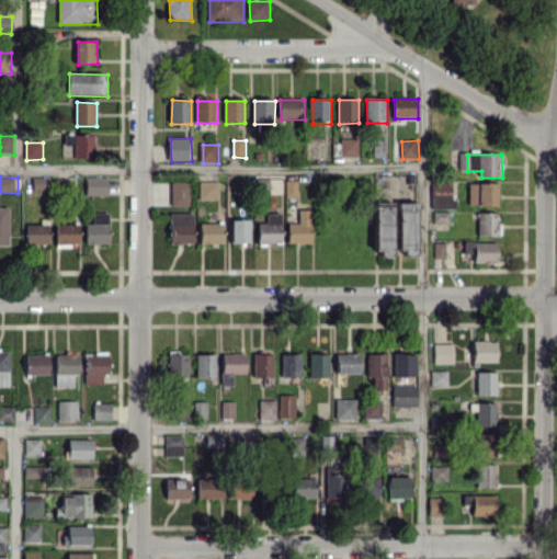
[(88,197),(110,196),(110,178),(88,179),(88,197)]
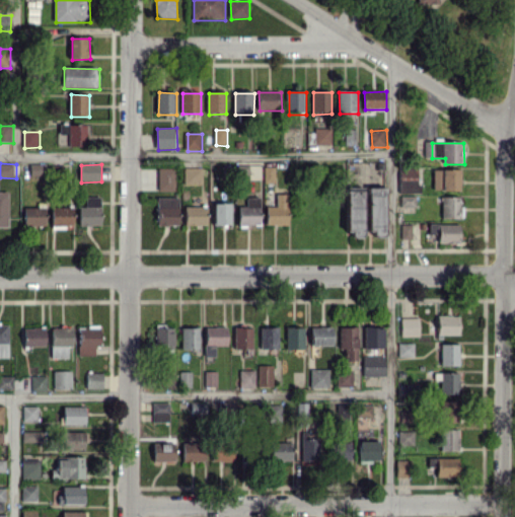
[(32,177),(48,177),(48,165),(32,165),(32,177)]
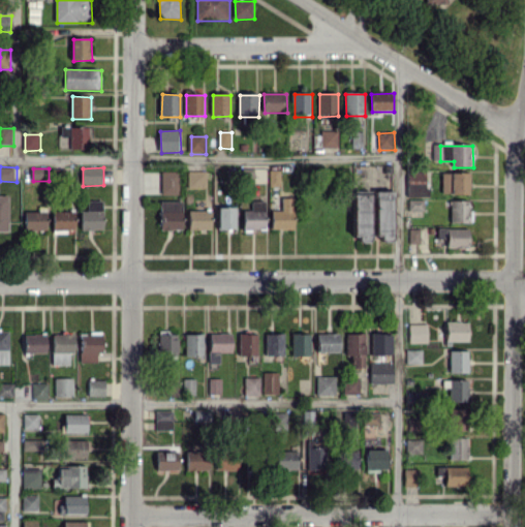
[(190,189),(209,189),(209,172),(190,173),(190,189)]
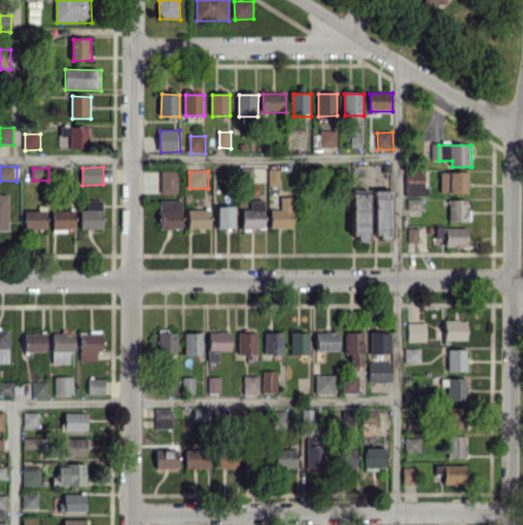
[(281,187),(281,171),(271,171),(271,186),(281,187)]
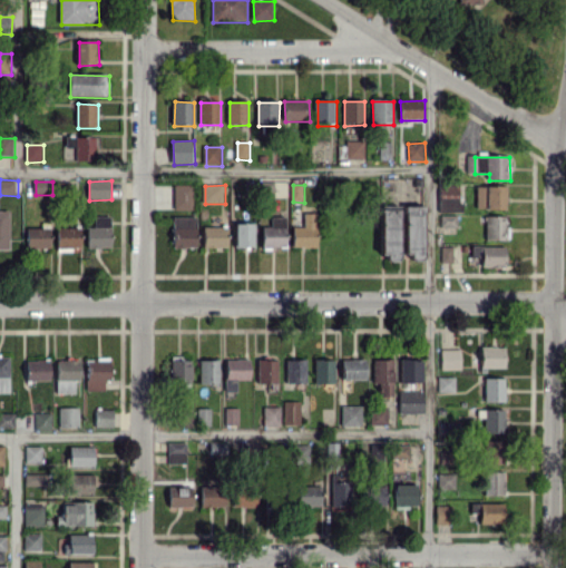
[(462,214),(462,186),(441,186),(441,214),(462,214)]
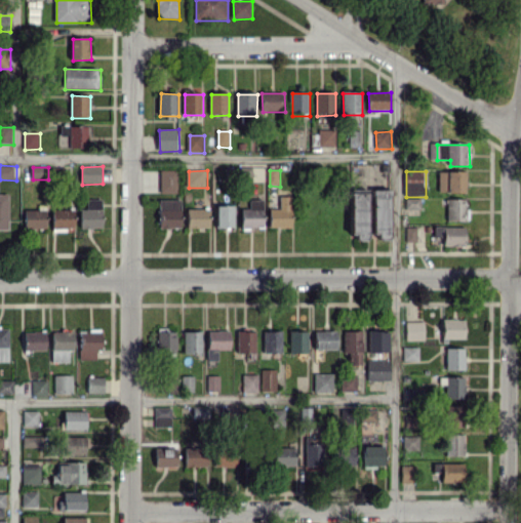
[(179,172),(162,172),(163,195),(179,194),(179,172)]
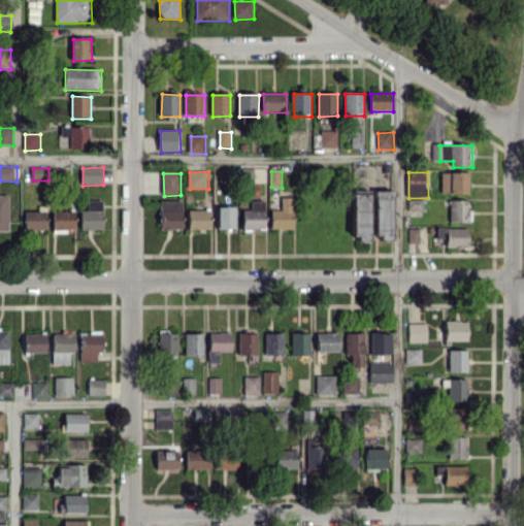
[(470,174),(444,174),(444,195),(471,195),(470,174)]
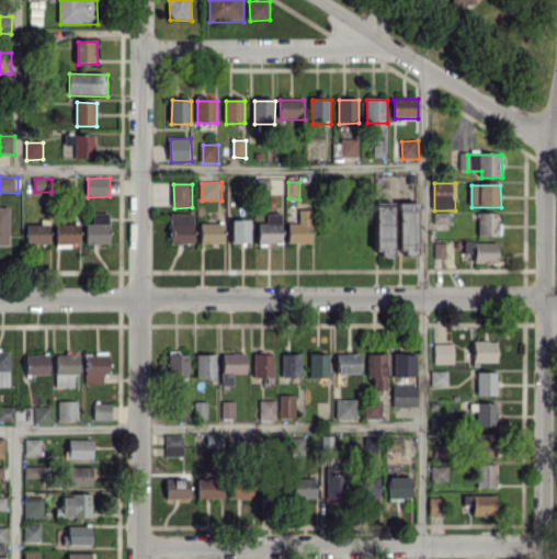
[(395,204),(377,204),(377,250),(384,249),(384,257),(396,257),(395,204)]
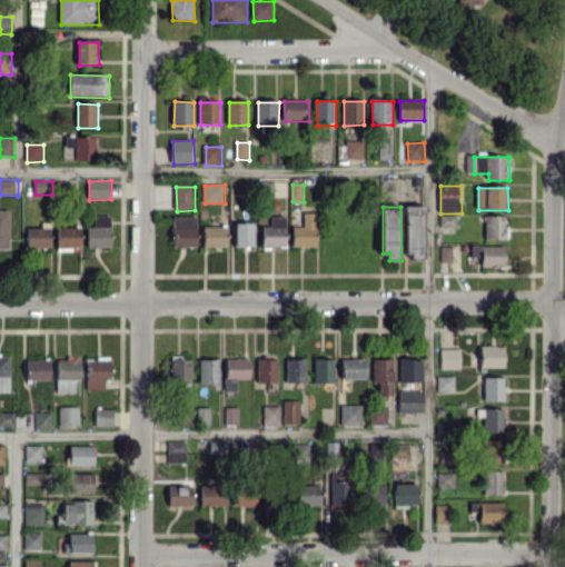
[(406,207),(406,254),(413,254),(413,259),(425,259),(425,208),(406,207)]
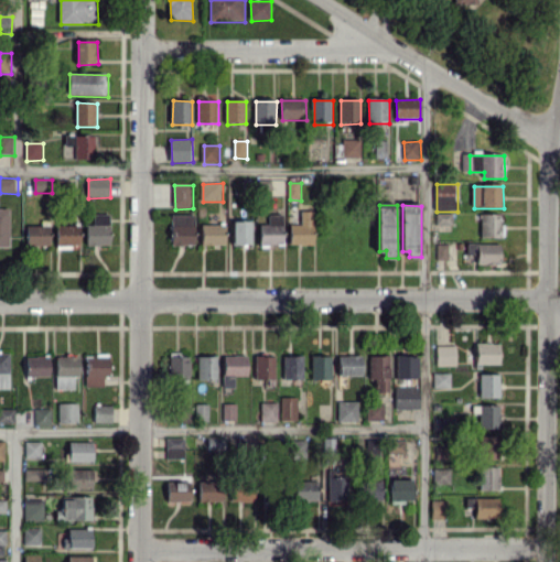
[(0,209),(0,247),(12,248),(12,209),(0,209)]
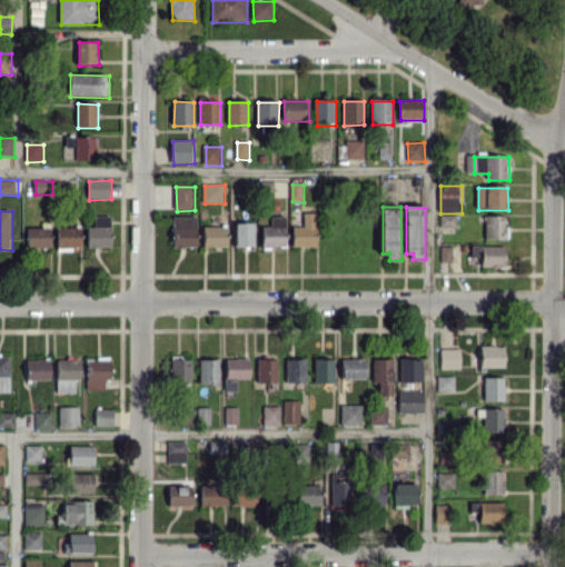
[(294,228),(294,248),(318,248),(319,215),(306,215),(305,228),(294,228)]
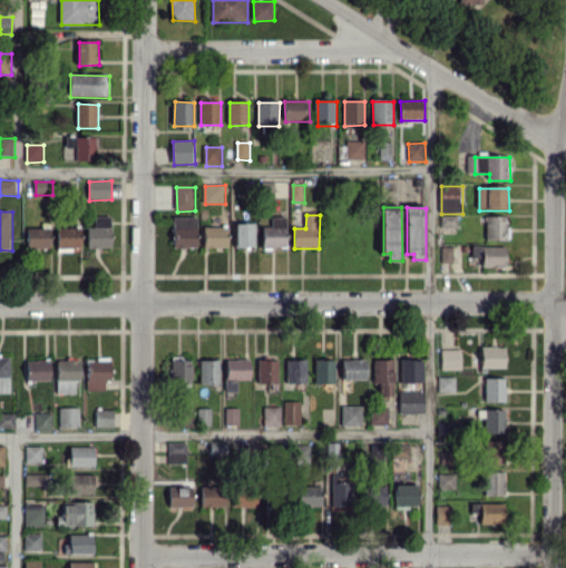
[(459,216),(442,216),(442,228),(459,228),(459,216)]
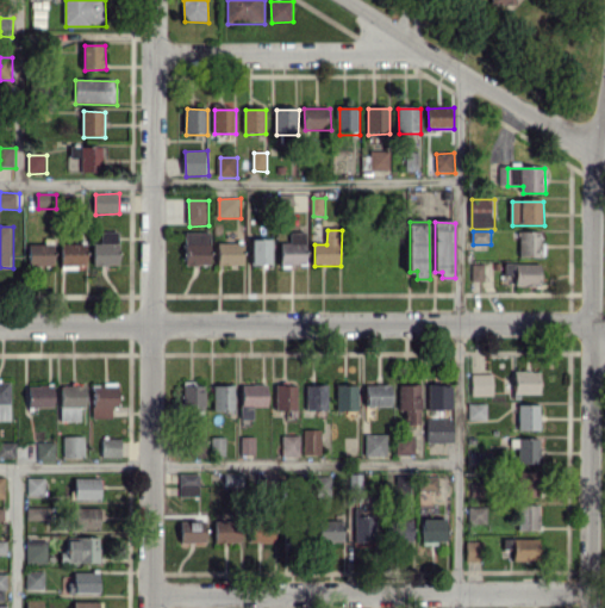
[(122,233),(104,233),(104,246),(95,246),(95,267),(122,267),(122,233)]
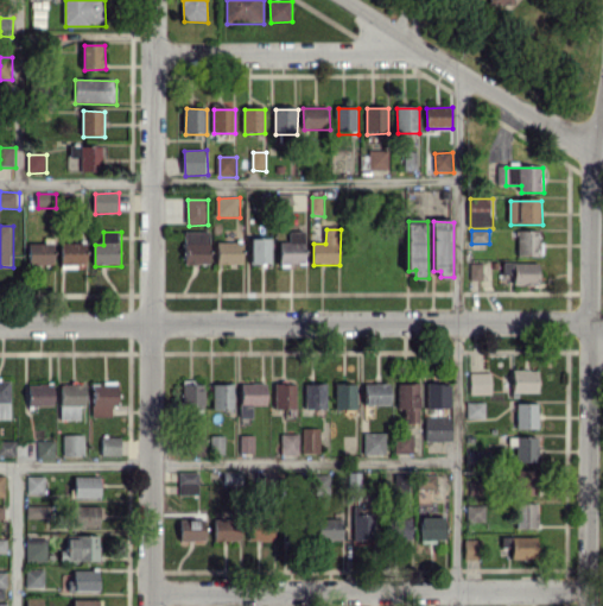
[(308,232),(291,233),(291,244),(281,244),(281,265),(308,265),(308,232)]
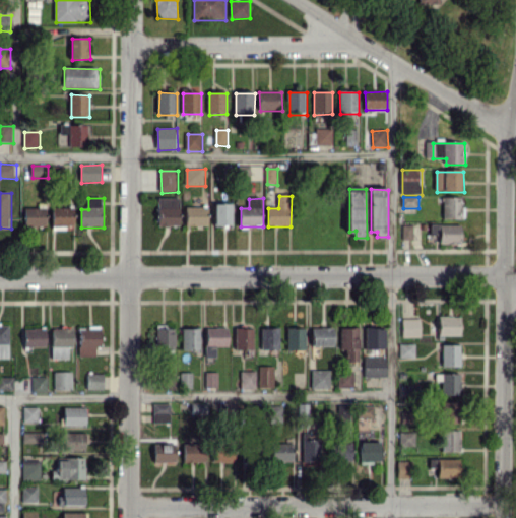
[(462,220),(463,199),(445,198),(444,219),(462,220)]
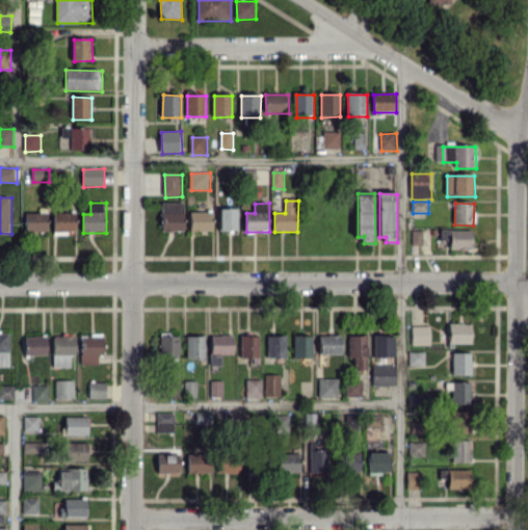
[(186,232),(185,204),(163,204),(164,232),(186,232)]
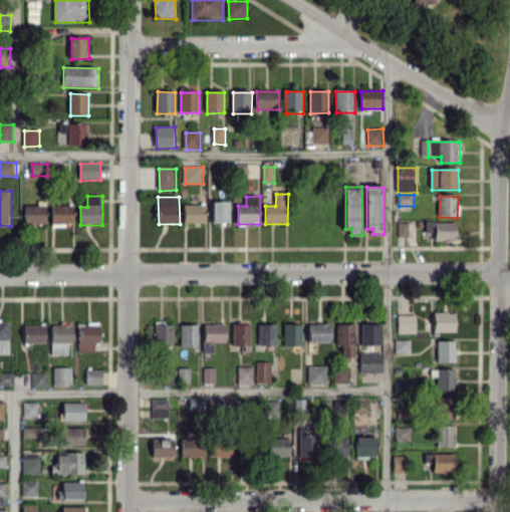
[(231,203),(214,203),(214,224),(231,224),(231,203)]
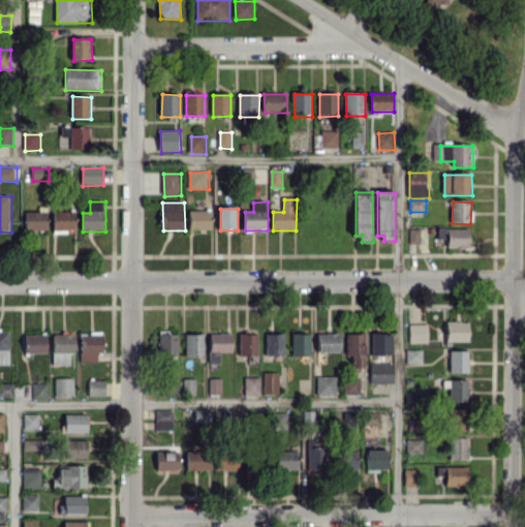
[(55,231),(78,230),(76,212),(55,213),(55,231)]
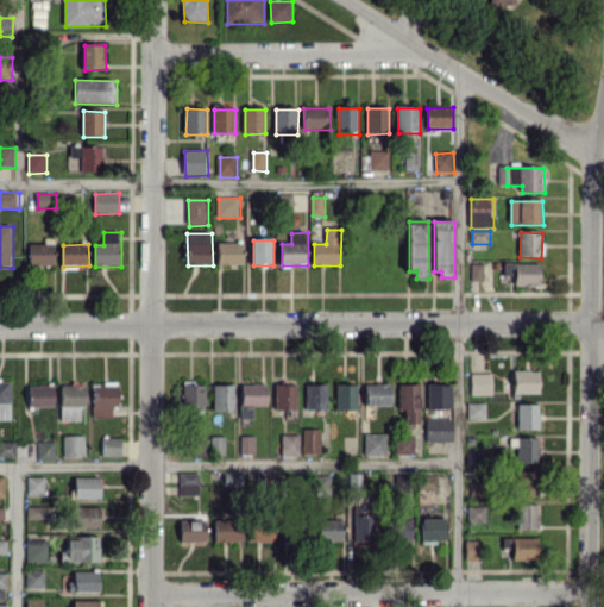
[(245,244),(220,244),(219,267),(245,267),(245,244)]
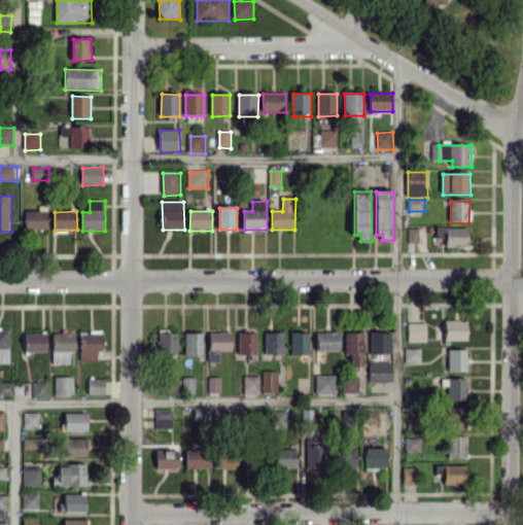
[(48,212),(27,212),(27,231),(48,232),(48,212)]
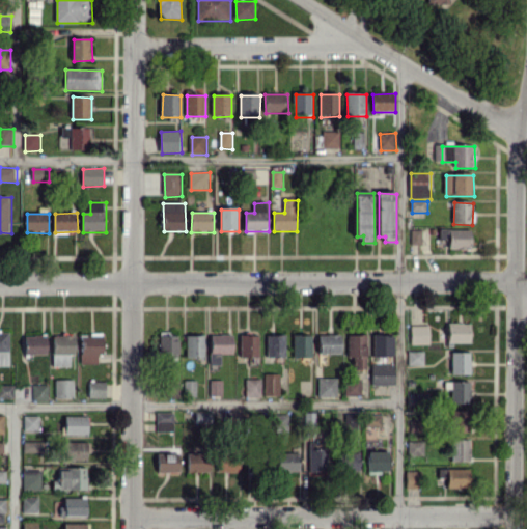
[(413,246),(423,246),(423,230),(413,230),(413,246)]
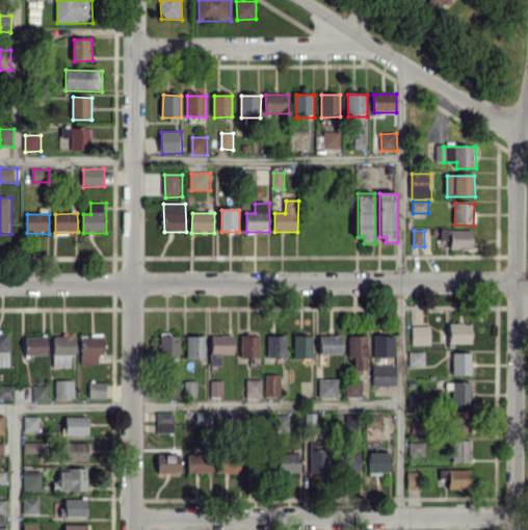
[(473,231),(442,232),(442,242),(450,242),(451,252),(474,252),(473,231)]
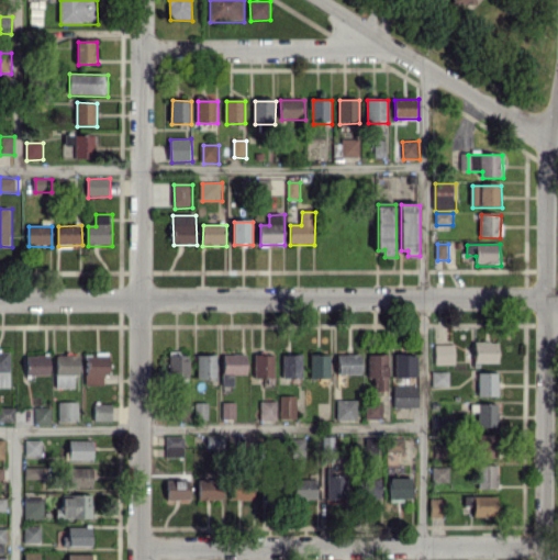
[(500,345),(477,344),(476,364),(500,365),(500,345)]
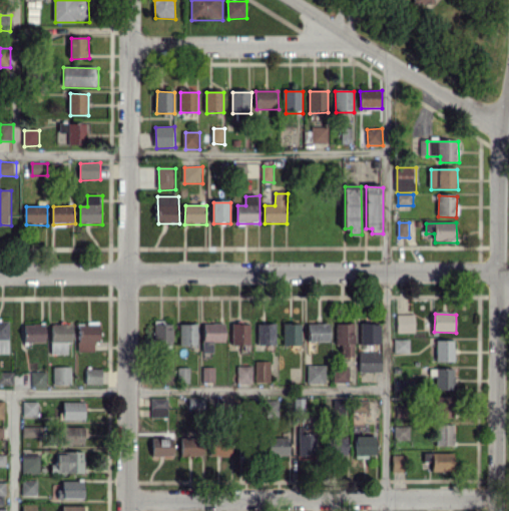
[(416,316),(398,316),(399,334),(417,334),(416,316)]
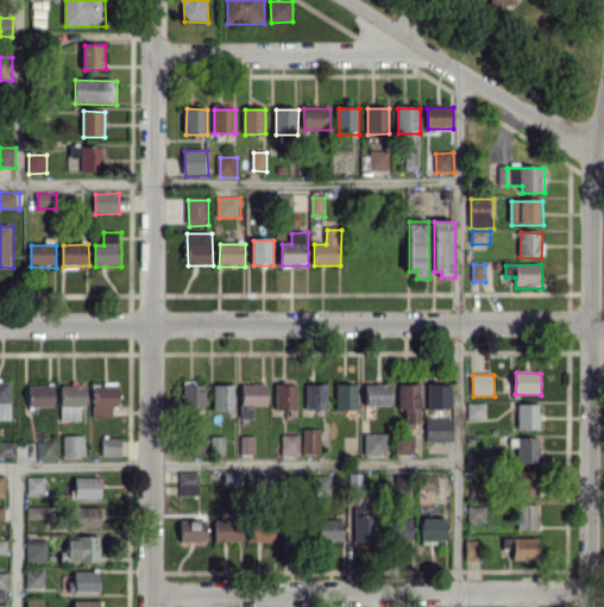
[(0,420),(13,420),(13,382),(0,382),(0,420)]
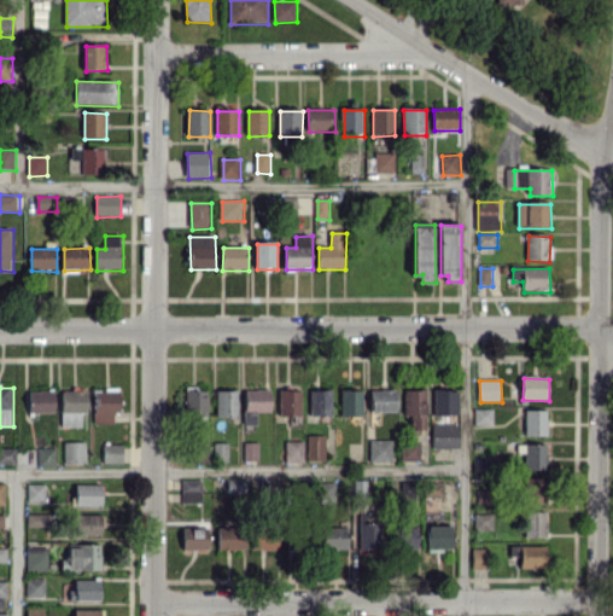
[(210,390),(187,390),(188,418),(210,417),(210,390)]
